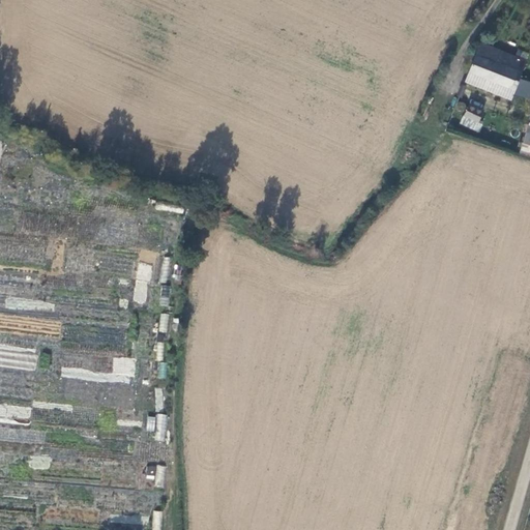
[(527,60),(488,46),(480,43),(469,74),(517,90),(527,61),(527,60)]
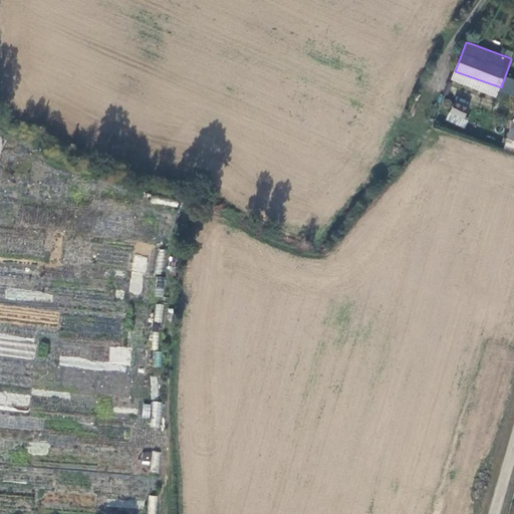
[(454,104),(452,112),(466,117),(469,109),(454,104)]
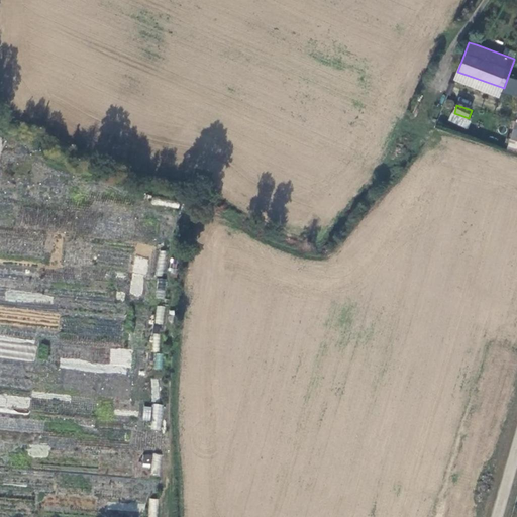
[(165,299),(166,279),(157,278),(156,298),(165,299)]
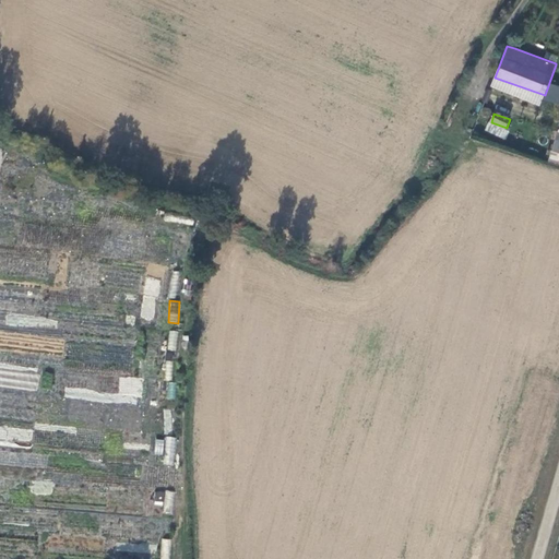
[(176,351),(178,331),(169,330),(167,351),(176,351)]
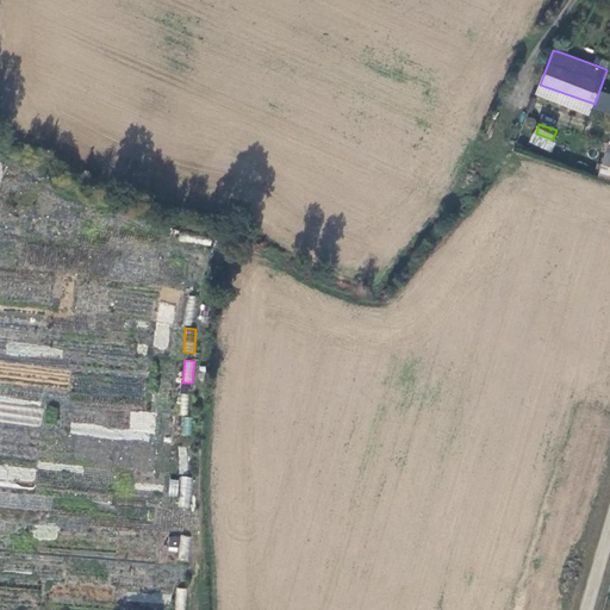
[(187,415),(188,393),(180,393),(179,414),(187,415)]
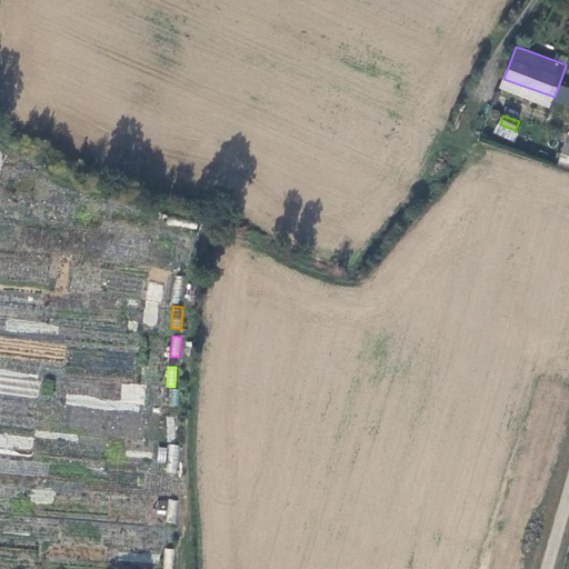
[(141,385),(122,383),(121,399),(141,400),(141,385)]
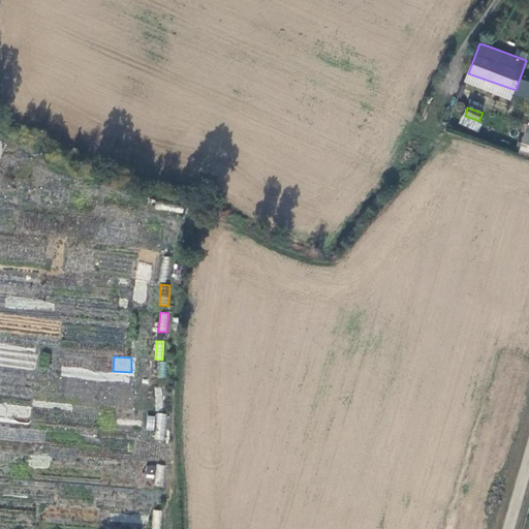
[(164,378),(166,362),(158,361),(156,377),(164,378)]
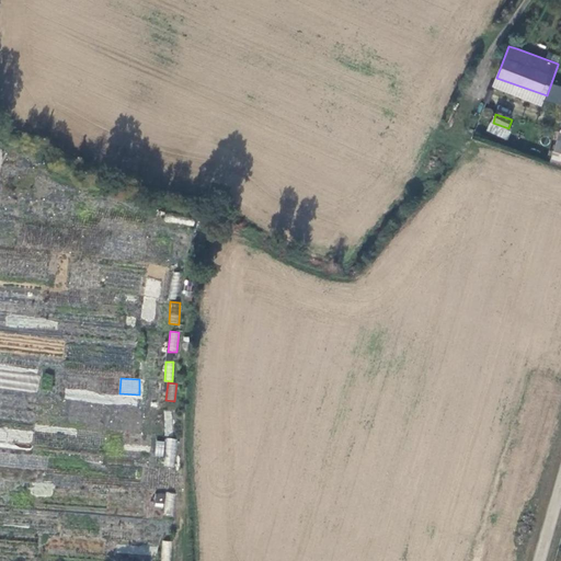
[(176,441),(157,439),(156,456),(165,456),(164,465),(174,465),(176,441)]
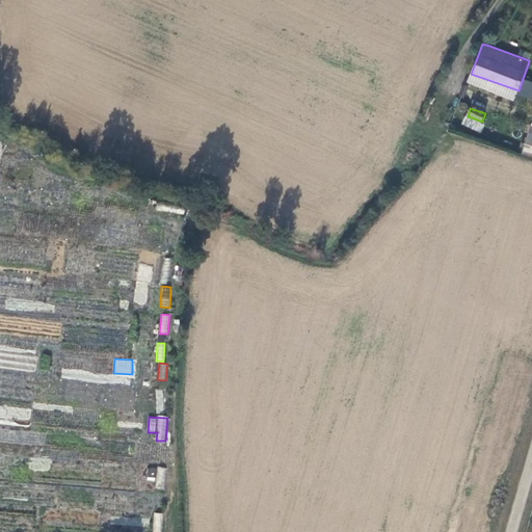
[(164,489),(166,468),(157,467),(156,488),(164,489)]
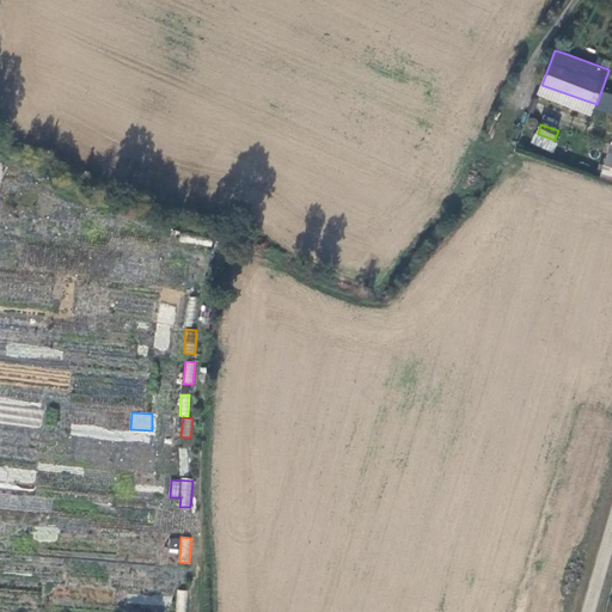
[(167,556),(179,556),(179,538),(169,538),(167,556)]
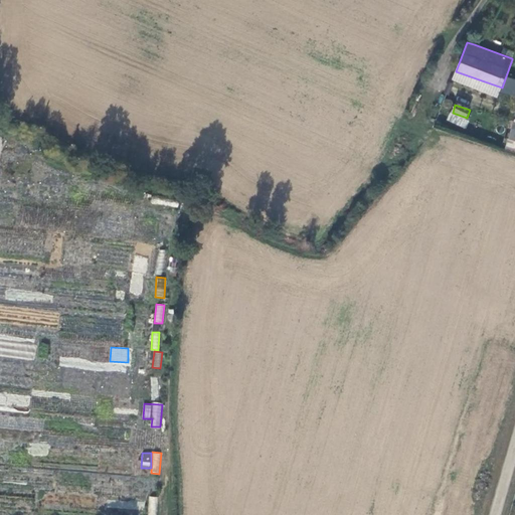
[(147,514),(156,514),(158,497),(149,496),(147,514)]
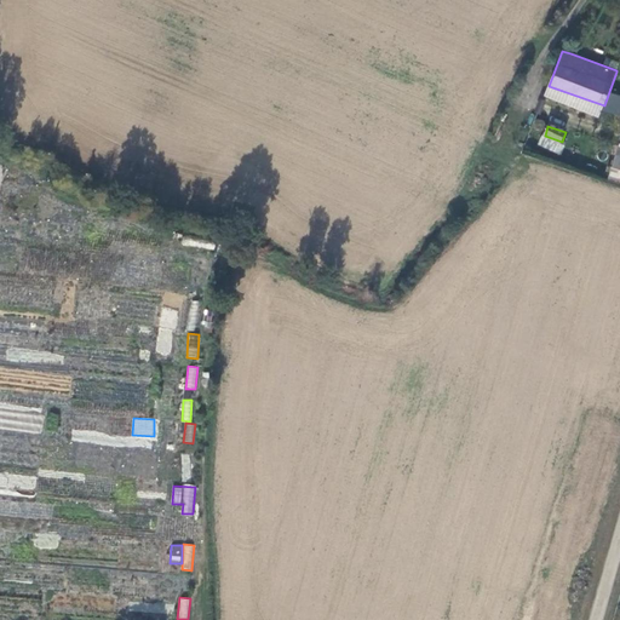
All buildings are outlined.
